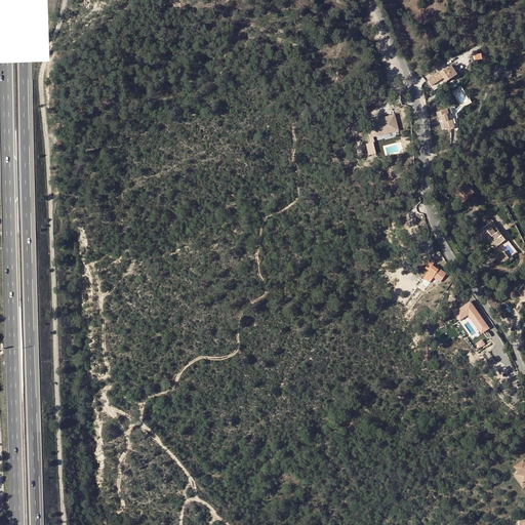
[(437,74),(428,79),(432,86),(438,82),(441,80),(444,78),(446,82),(457,75),(452,66),(438,75),(437,74)]
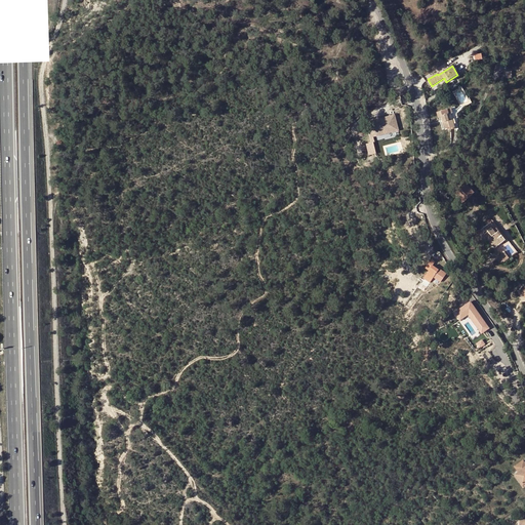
[(437,113),(438,118),(440,118),(442,117),(446,129),(450,127),(450,130),(455,128),(452,120),(450,120),(449,114),(452,113),(451,109),(437,113)]
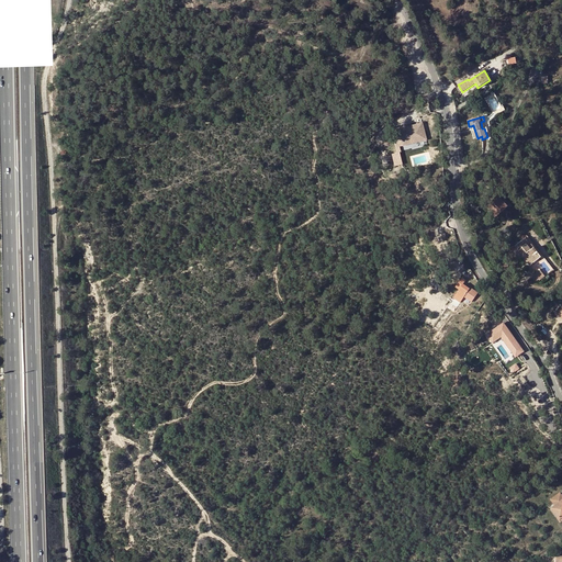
[(422,122),(397,130),(403,146),(424,141),(423,136),(426,135),(422,122)]
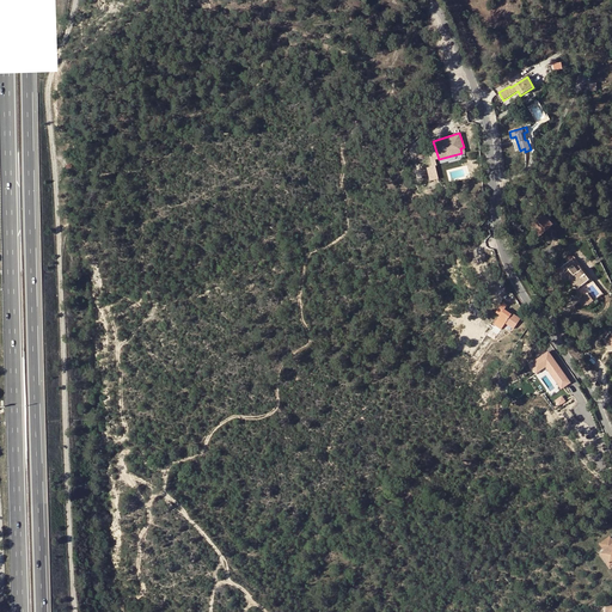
[(434,166),(424,169),(427,182),(438,179),(434,166)]
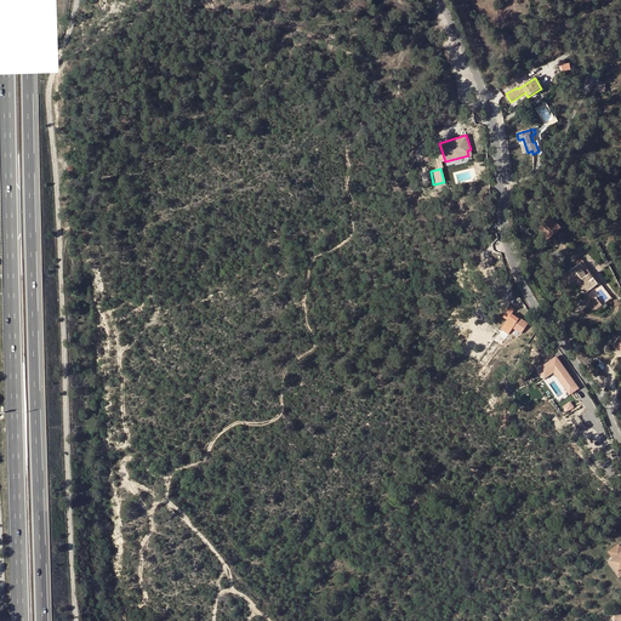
[(542,223),(539,227),(550,239),(560,228),(550,216),(543,222),(542,223)]
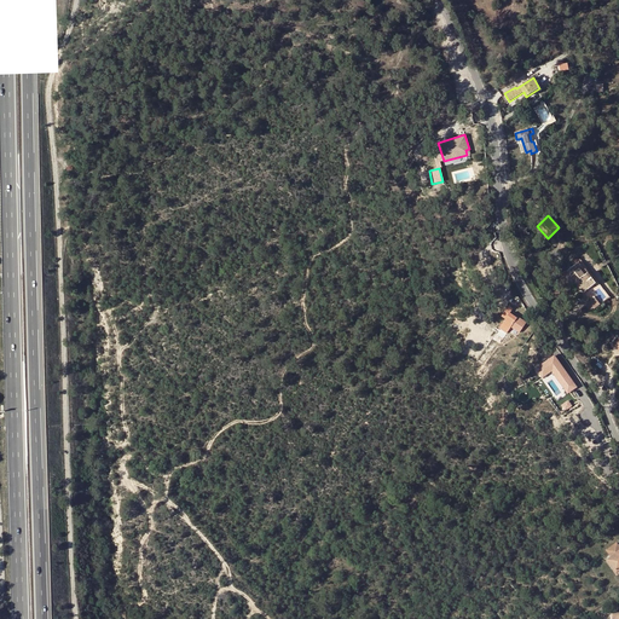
[(548,238),(537,226),(541,223),(539,221),(533,226),(547,239),(548,238)]
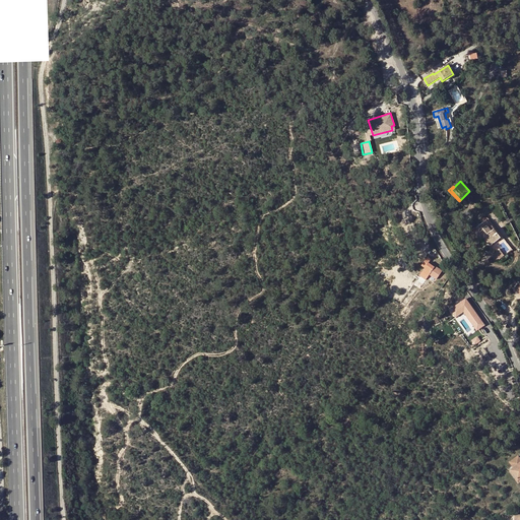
[(489,218),(485,221),(493,231),(494,230),(500,238),(504,242),(509,250),(506,253),(507,254),(513,250),(507,243),(501,235),(489,218)]
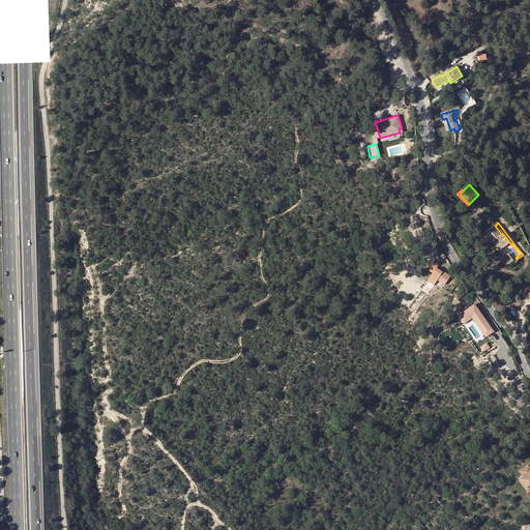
[(502,235),(495,226),(486,232),(489,236),(493,233),(497,239),(495,240),(498,244),(499,243),(503,247),(509,242),(503,234),(502,235)]
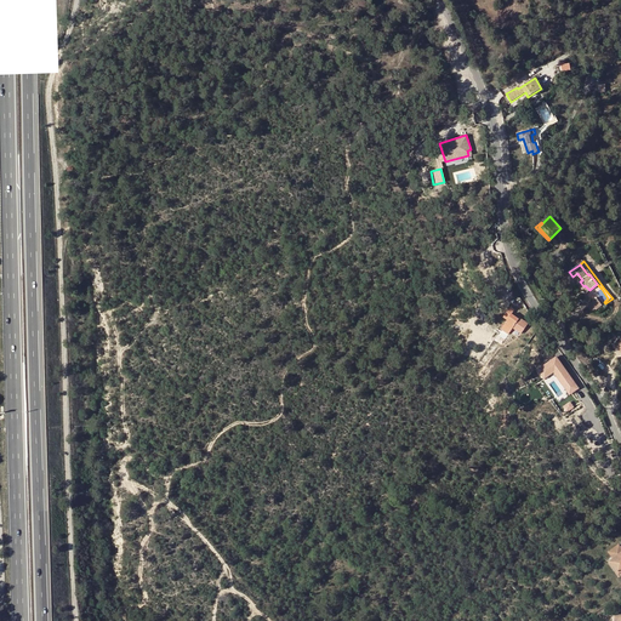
[(586,294),(590,290),(585,285),(584,286),(580,281),(582,280),(577,273),(573,277),(586,294)]
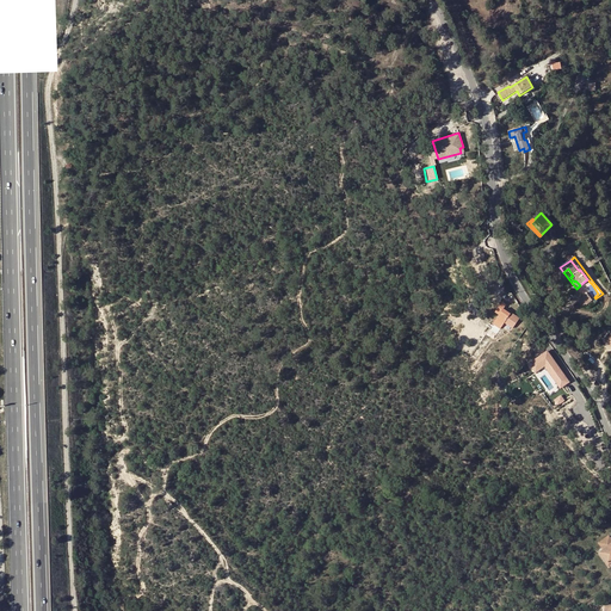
[(578,301),(582,306),(586,303),(587,304),(592,300),(586,292),(581,296),(582,297),(578,301)]
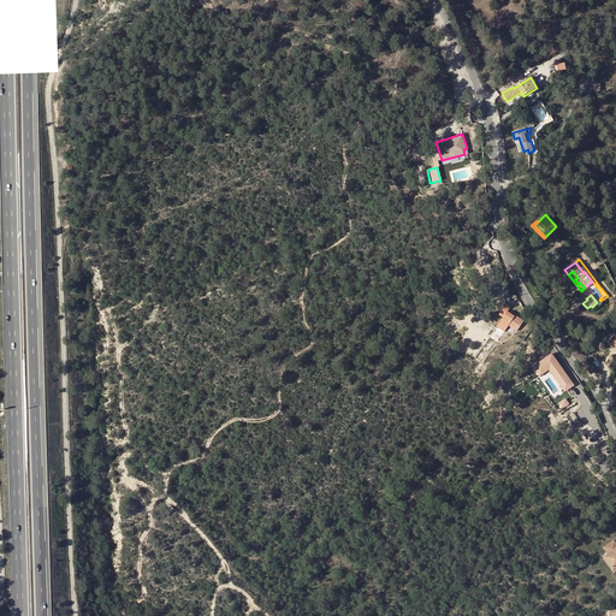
[(505,304),(499,315),(503,318),(499,324),(508,329),(509,326),(517,331),(523,321),(515,315),(515,317),(508,312),(510,307),(505,304)]
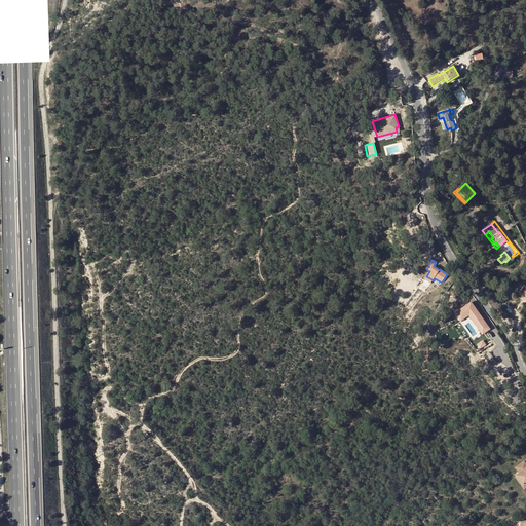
[(472,300),(454,311),(460,322),(468,315),(481,335),(490,330),(472,300)]
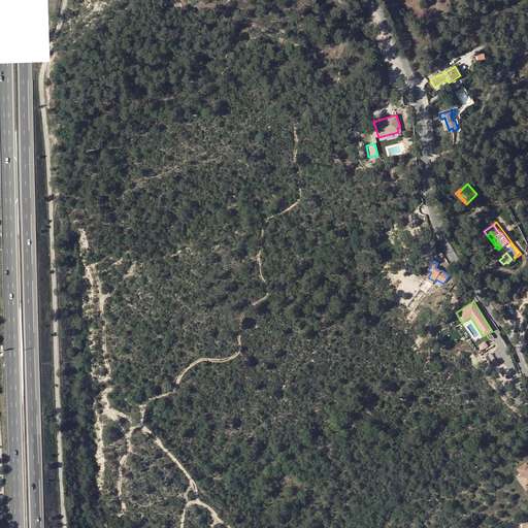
[(480,344),(482,350),(489,347),(486,341),(480,344)]
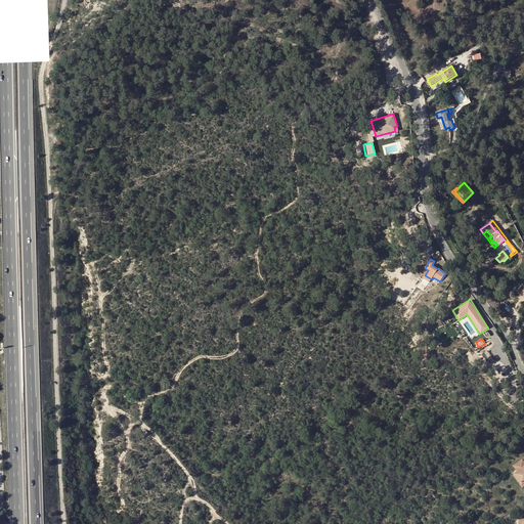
[(523,466),(515,474),(522,483),(523,481),(523,466)]
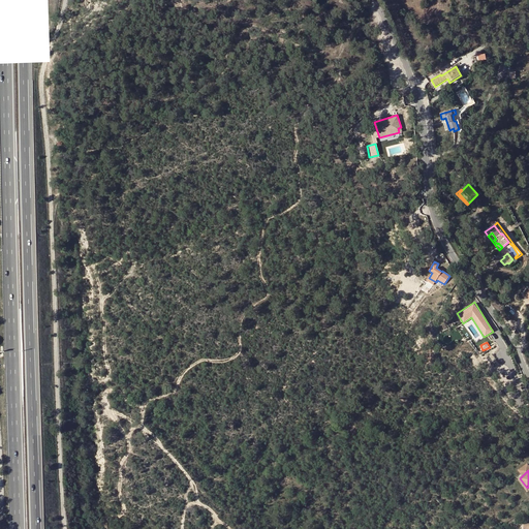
[(528,486),(527,488),(520,478),(519,479),(528,491),(528,490),(528,486)]
